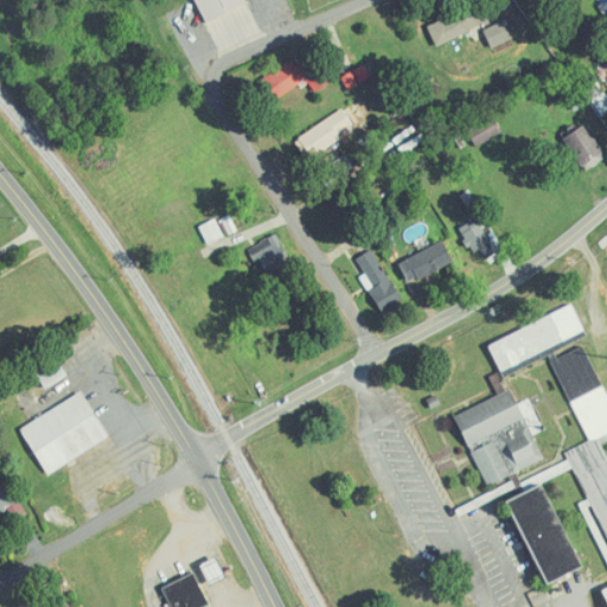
[(248,4),(246,0),(195,0),(206,23),(248,4)]
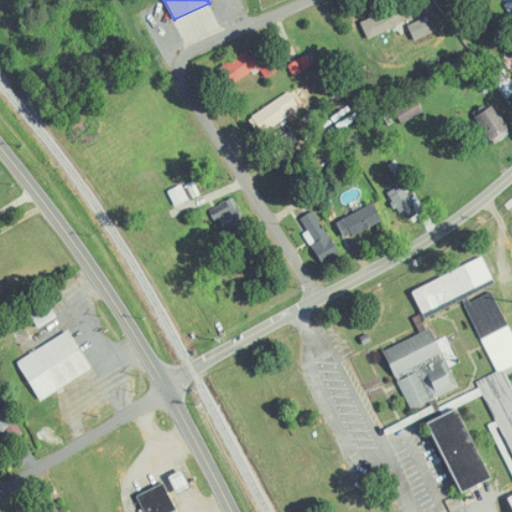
[(361,22),(369,39),(406,23),(399,6),(361,22)]
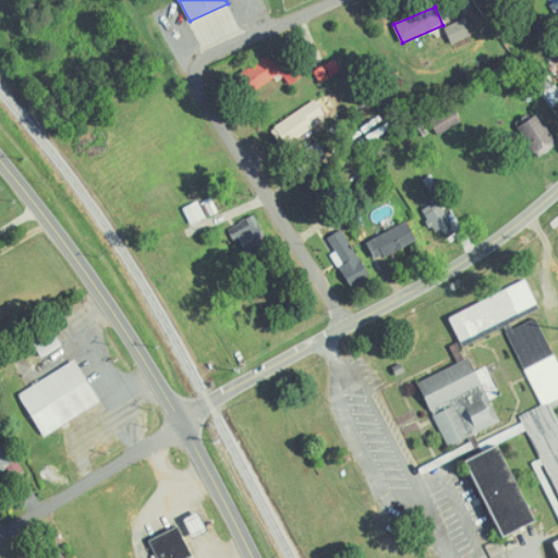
[(446,28),(453,44),(471,36),(464,20),(446,28)]
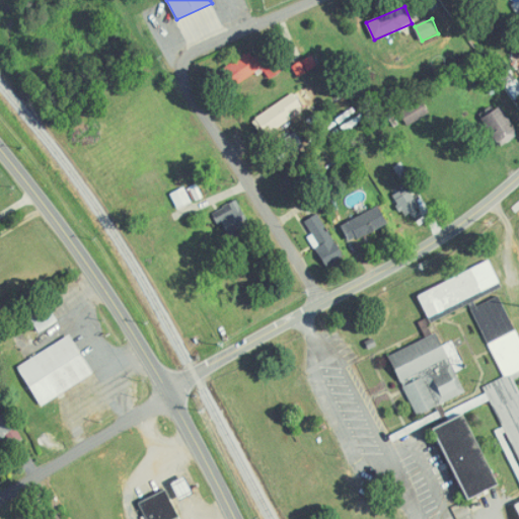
[(249,52),(220,71),(231,88),(264,68),(270,79),(283,71),(269,49),(253,58),(249,52)]
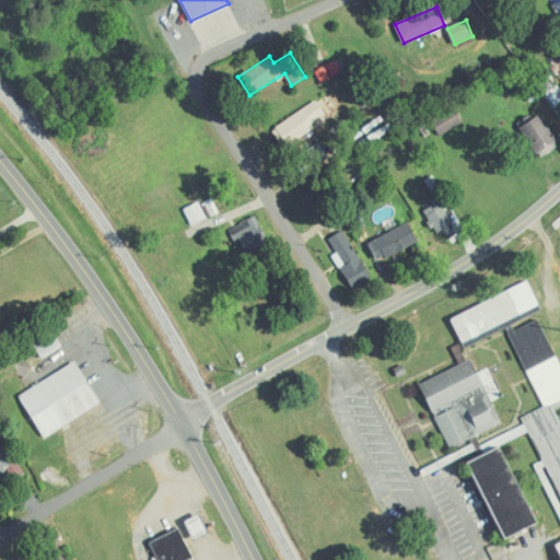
[(545,91),(551,100),(552,98),(557,106),(559,104),(559,89),(557,83),(545,91)]
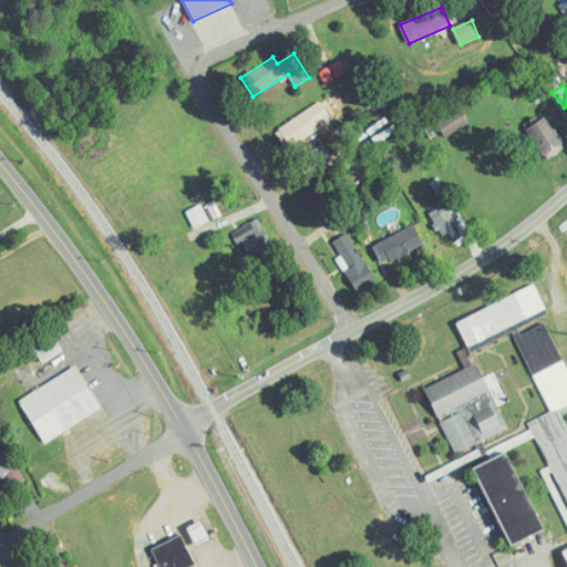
[(291,136),(294,141),(331,119),(322,103),(276,131),(282,142),(291,136)]
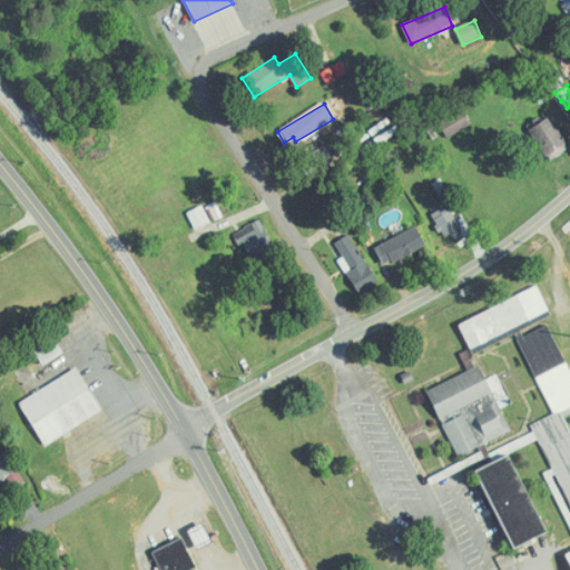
[(472,126),(464,110),(440,121),(448,137),(472,126)]
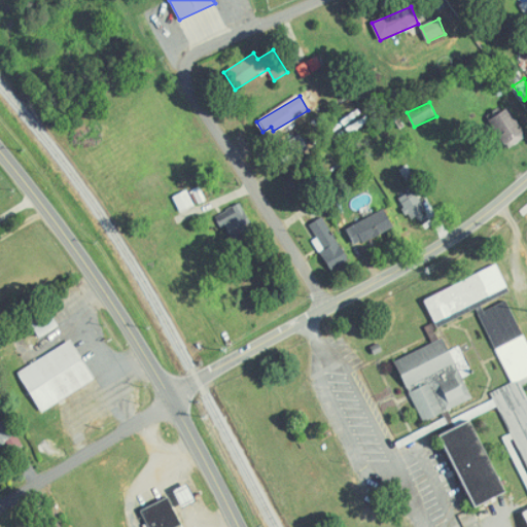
[(526,137),(526,136),(510,107),(490,119),(507,149),(526,137)]
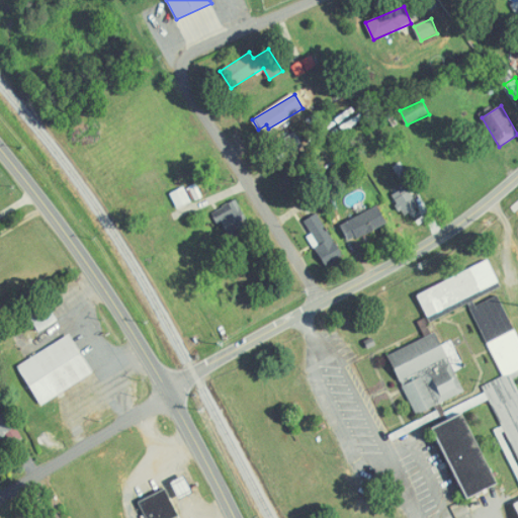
[(271,146),(278,160),(305,149),(297,134),(271,146)]
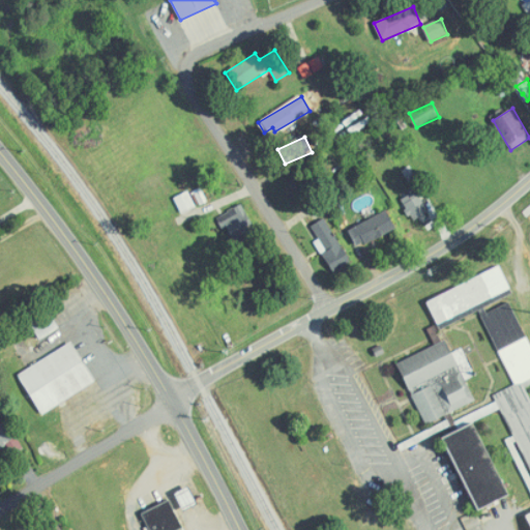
[(175,198),(182,213),(196,207),(189,192),(175,198)]
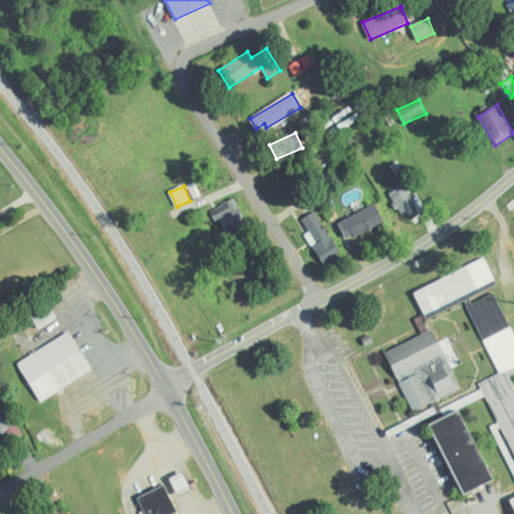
[(408,186),(392,191),(400,216),(416,211),(408,186)]
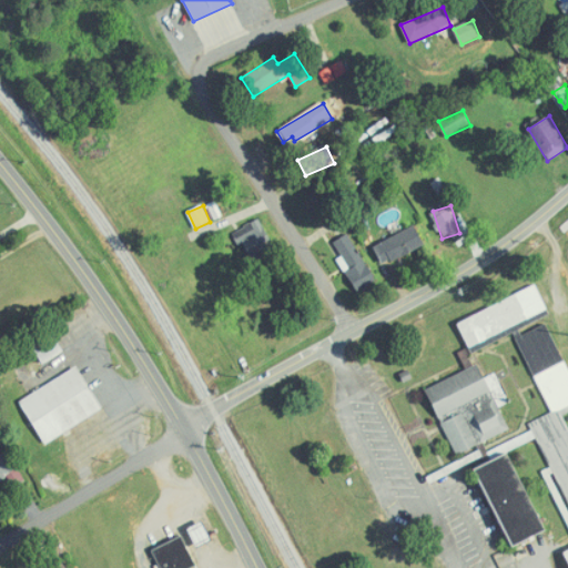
[(234,232),(249,260),(274,246),(261,219),(234,232)]
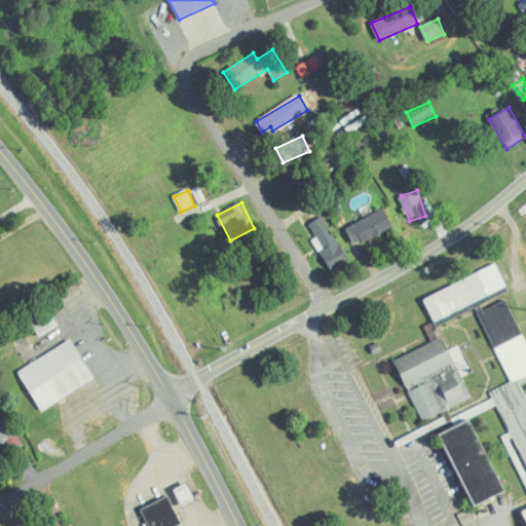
[(346,228),(354,246),(393,227),(385,209),(346,228)]
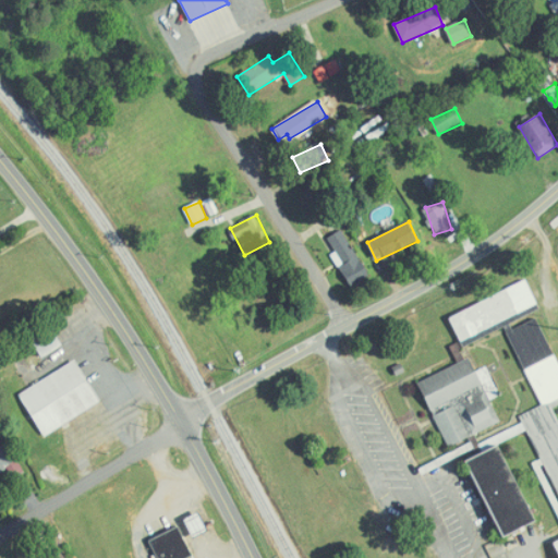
[(371,276),(342,230),(328,239),(337,252),(332,255),(352,288),(371,276)]
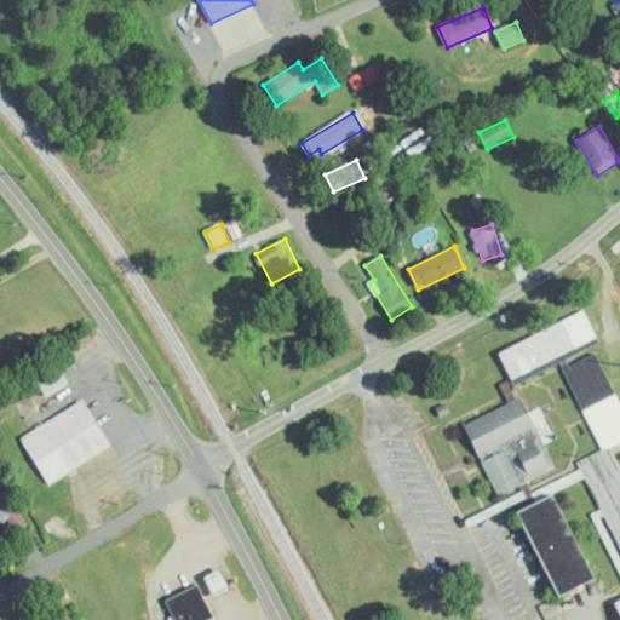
[(564,363),(602,452),(578,461),(581,470),(572,475),(574,482),(589,476),(619,549),(619,458),(615,446),(619,442),(619,402),(597,348),(601,345),(587,313),(499,350),(514,385),(564,363)]
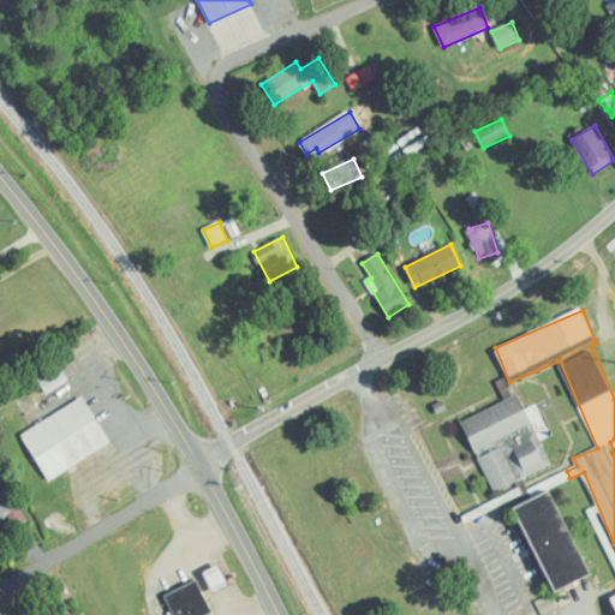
[(69,382),(57,359),(34,372),(46,394),(69,382)]
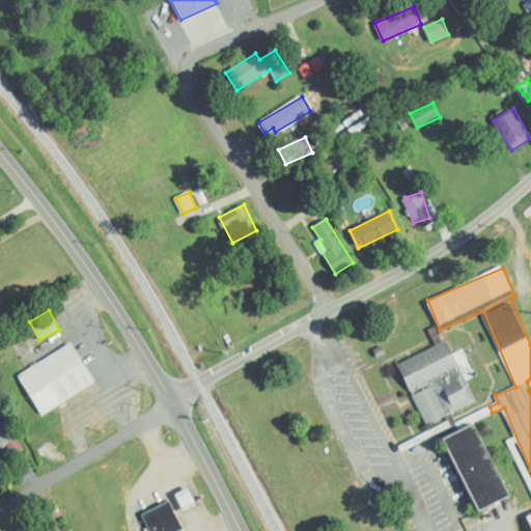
[(477,402),(463,368),(460,369),(448,341),(398,363),(411,393),(412,392),(426,425),(477,402)]
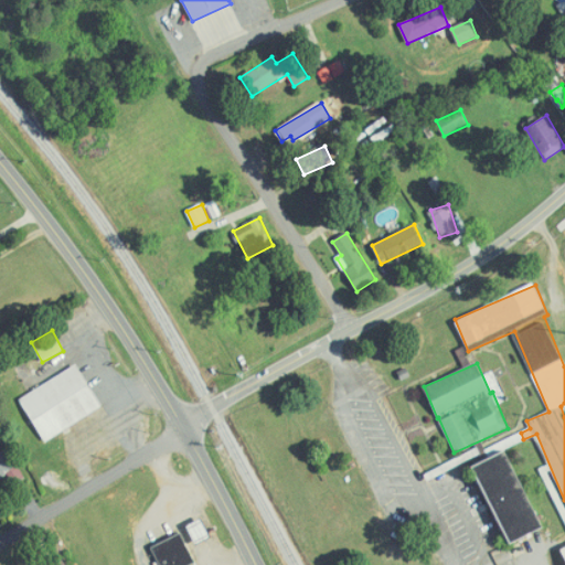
[(44,441),(102,408),(76,365),(20,398),(44,441)]
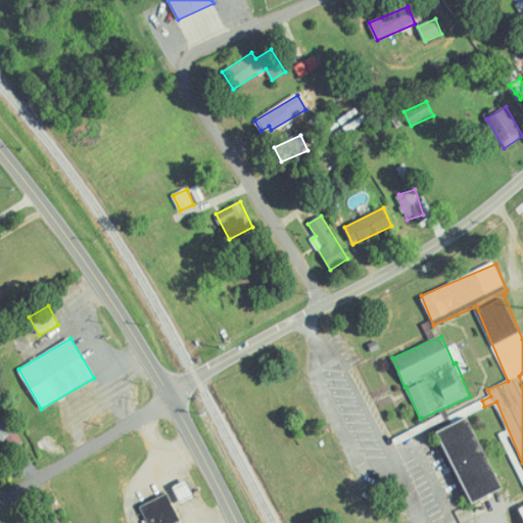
[(502,488),(467,417),(436,432),(471,504),(502,488)]
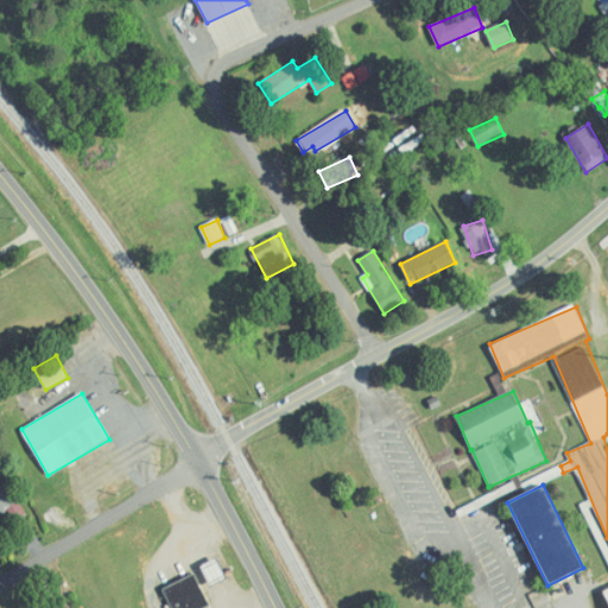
[(0,514),(17,506),(6,487),(0,489),(0,514)]
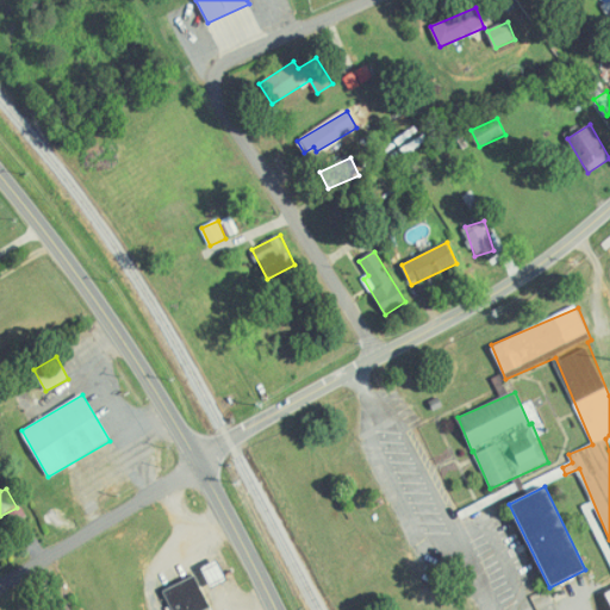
[(204,567),(212,585),(226,578),(218,561),(204,567)]
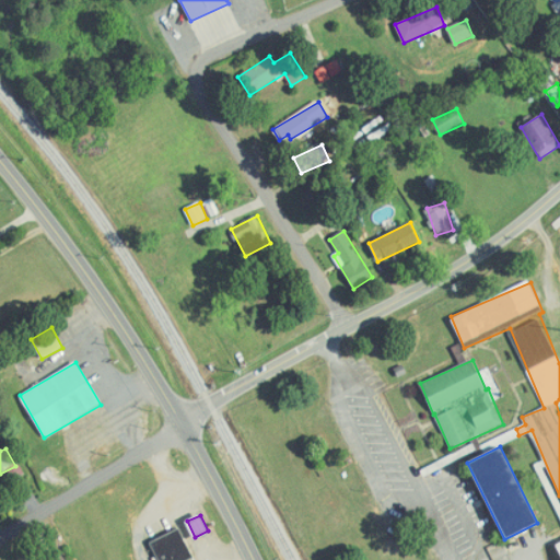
[(151,541),(159,559),(191,559),(194,559),(181,528),(151,541)]
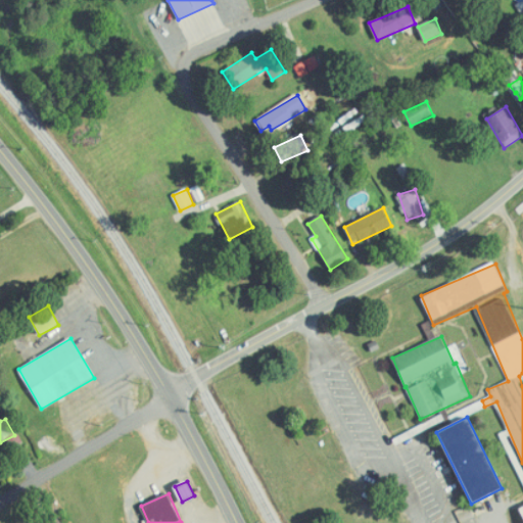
[(60,522),(56,512),(34,522),(60,522)]
